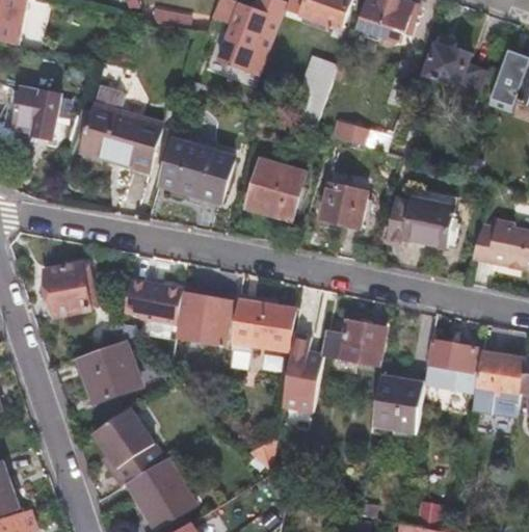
[(0,41),(19,45),(27,0),(0,0),(0,41)]
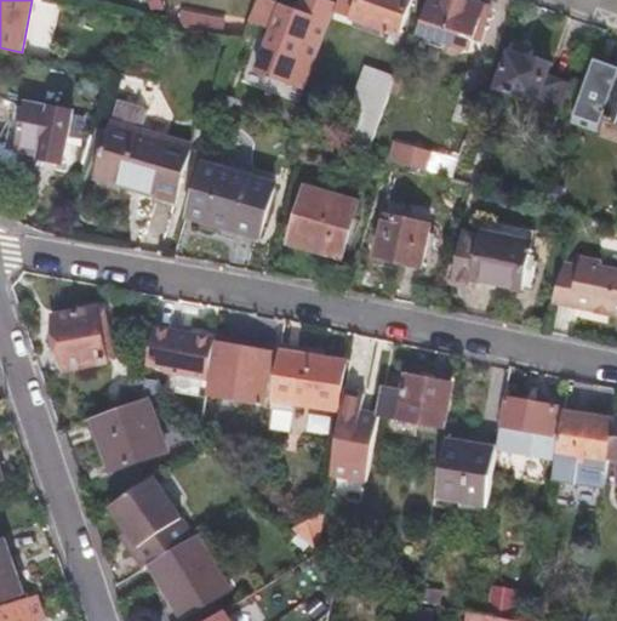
[(270,28),(279,4),(269,0),(255,0),(247,18),(270,28)]
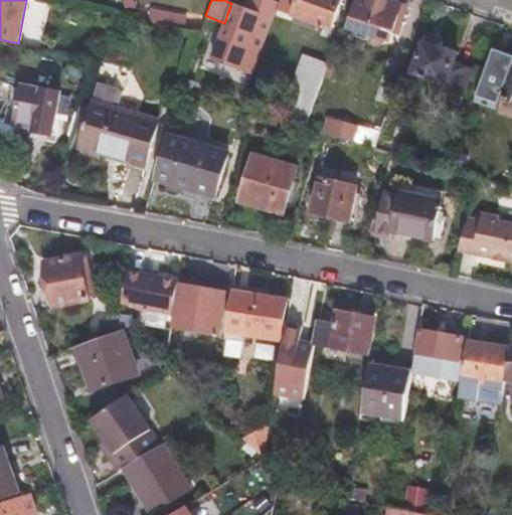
[(278,3),(269,0),(257,0),(252,11),(246,8),(231,3),(224,23),(211,59),(251,74),(278,3)]
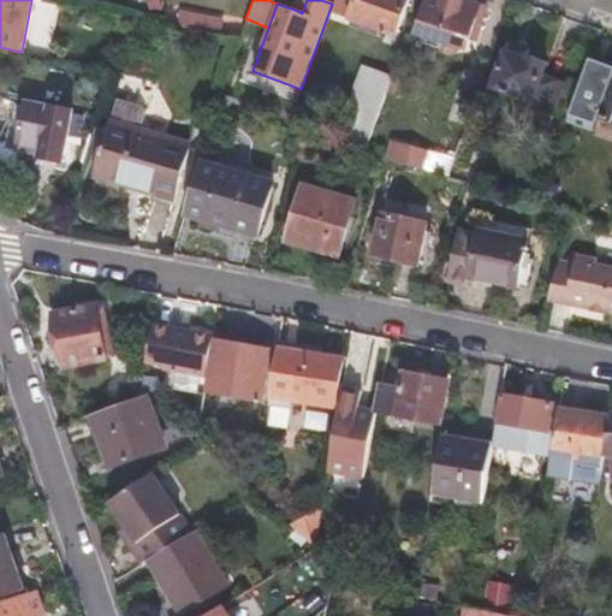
[(302,13),(307,0),(297,0),(295,10),(302,13)]
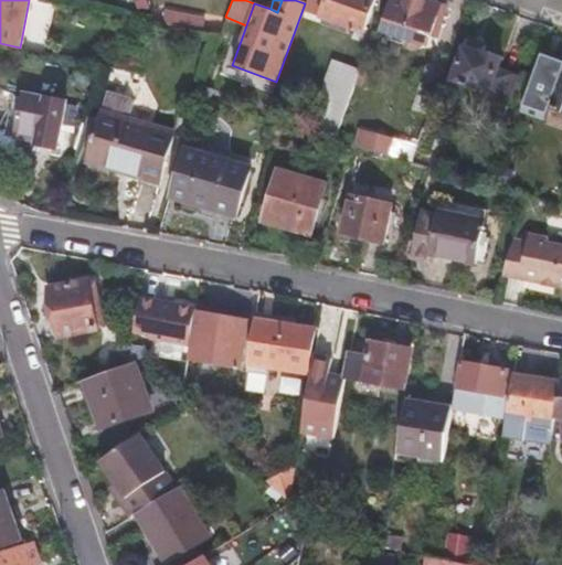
[(361,30),(364,31),(374,0),(328,0),(322,17),(353,28),(361,30)]
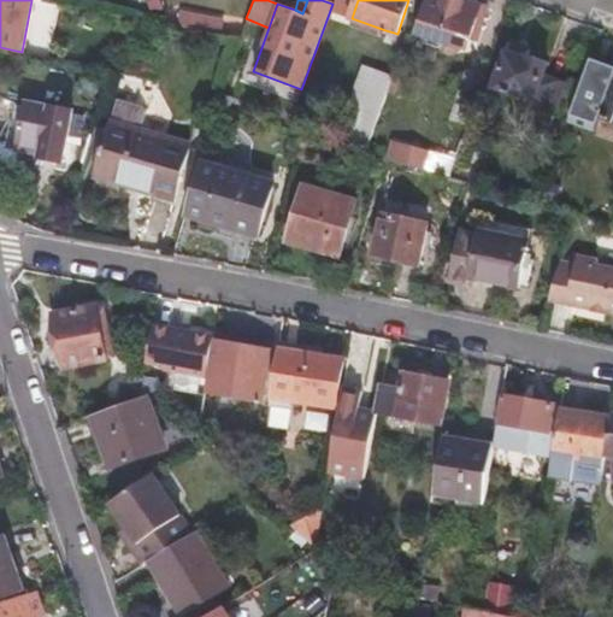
[(460,48),(473,9),(451,0),(422,0),(412,31),(460,48)]
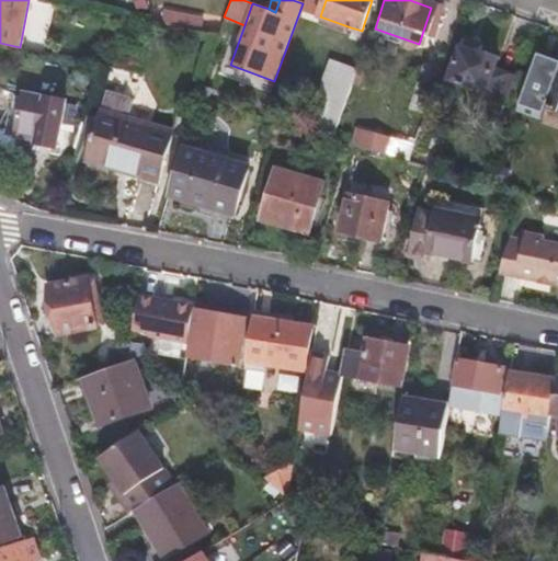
[(168,8),(164,24),(197,31),(201,14),(168,8)]
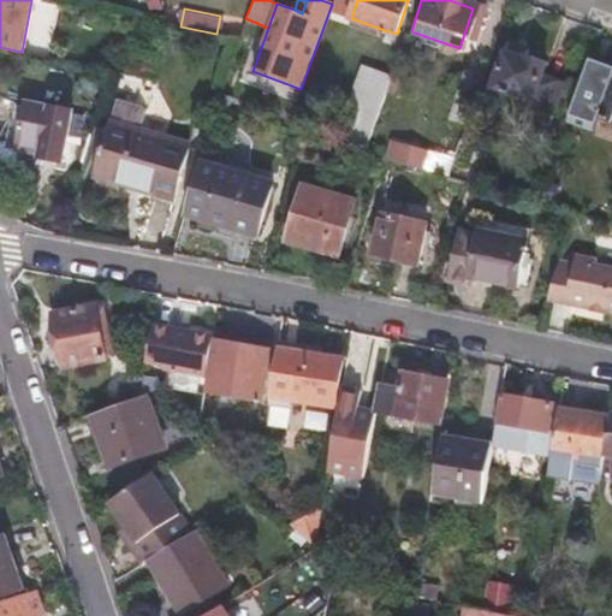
[(481,11),(473,9),(459,48),(467,52),(481,11)]
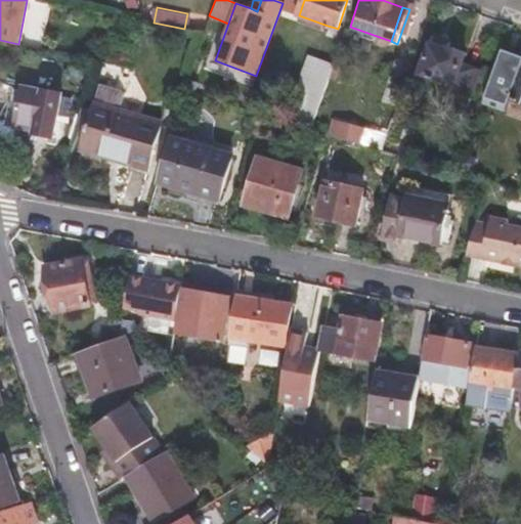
[(332,38),(335,28),(328,26),(323,36),(332,38)]
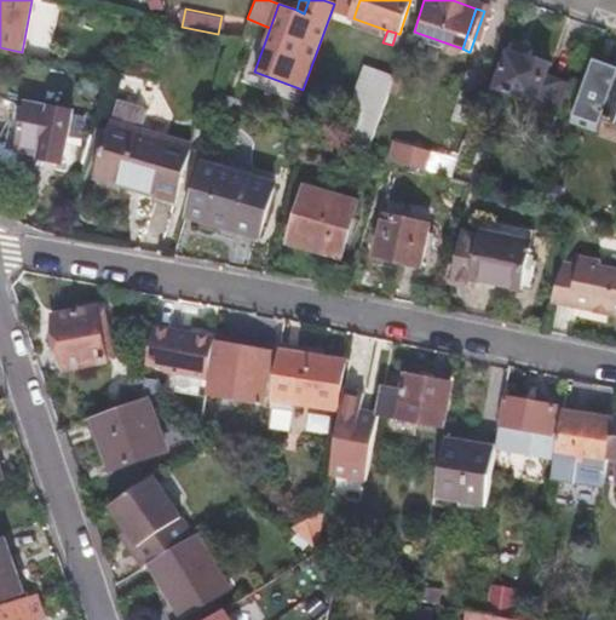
[(552,126),(569,85),(547,75),(553,63),(536,57),(539,52),(514,42),(496,86),(537,103),(531,118),(552,126)]
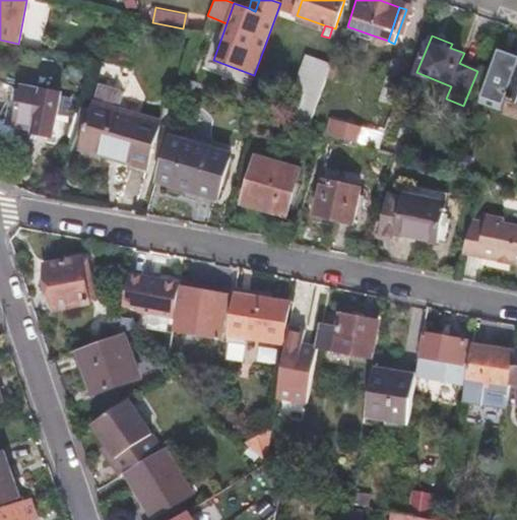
[(307,128),(330,64),(303,55),(291,87),(302,91),(291,123),(307,128)]
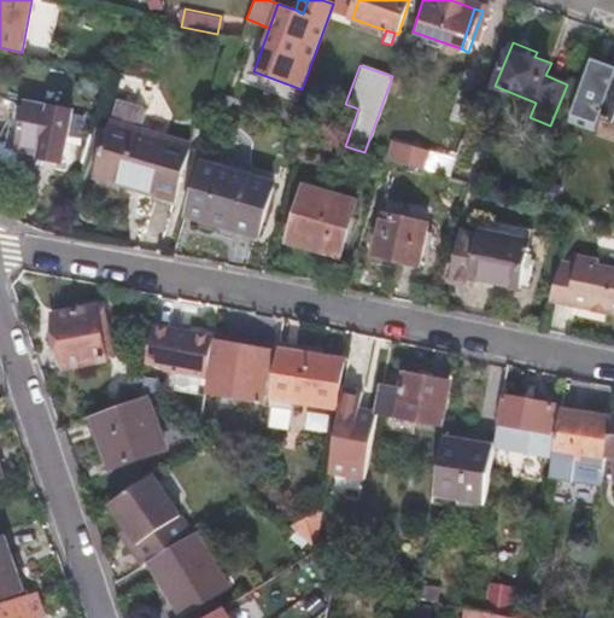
[(613,122),(613,75),(597,116),(613,122)]
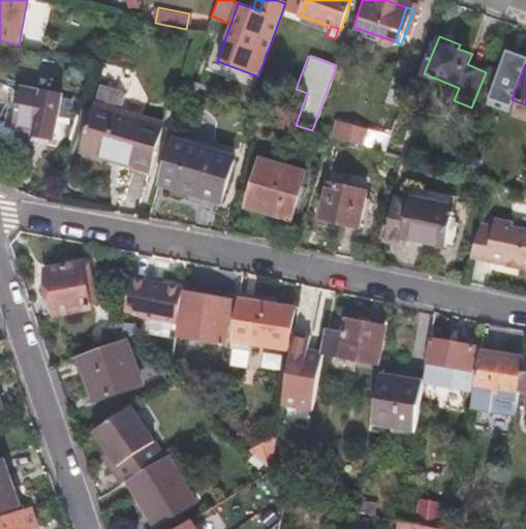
[(81,76),(72,74),(70,81),(80,83),(81,76)]
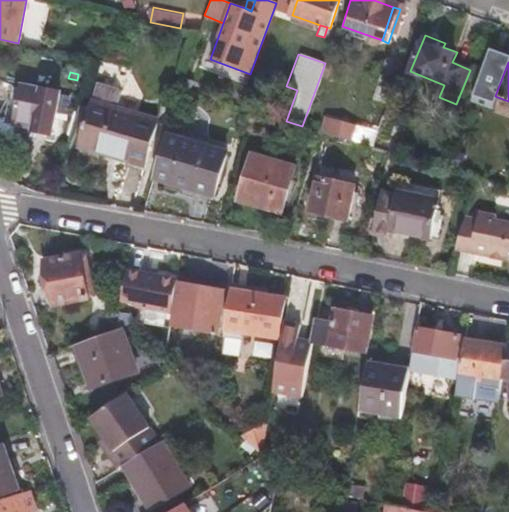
[(157,121),(115,109),(119,93),(117,88),(95,82),(90,101),(92,102),(79,146),(111,155),(144,165),(157,121)]
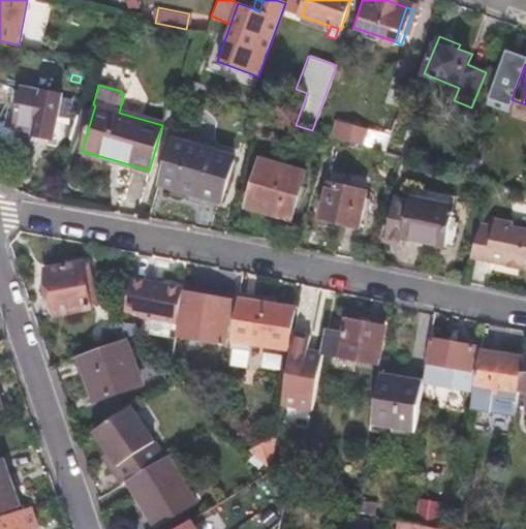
[(33,133),(53,136),(60,97),(21,90),(19,102),(8,100),(4,124),(34,129),(33,133)]
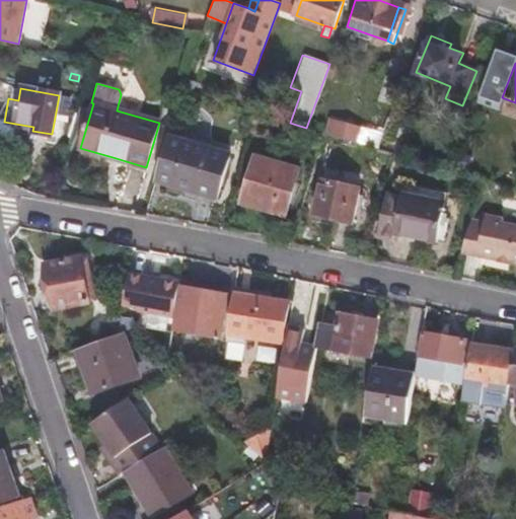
[(324,134),(374,148),(379,134),(327,121),(324,134)]
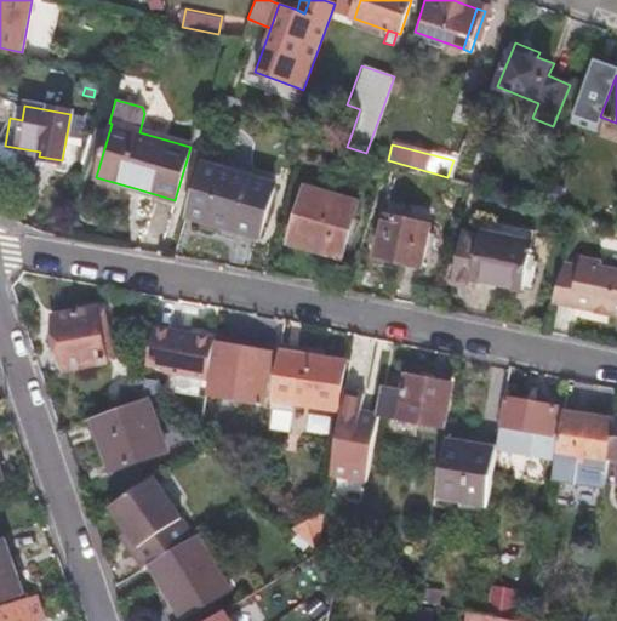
[(200,164),(186,216),(222,227),(257,238),(273,184),(200,164)]
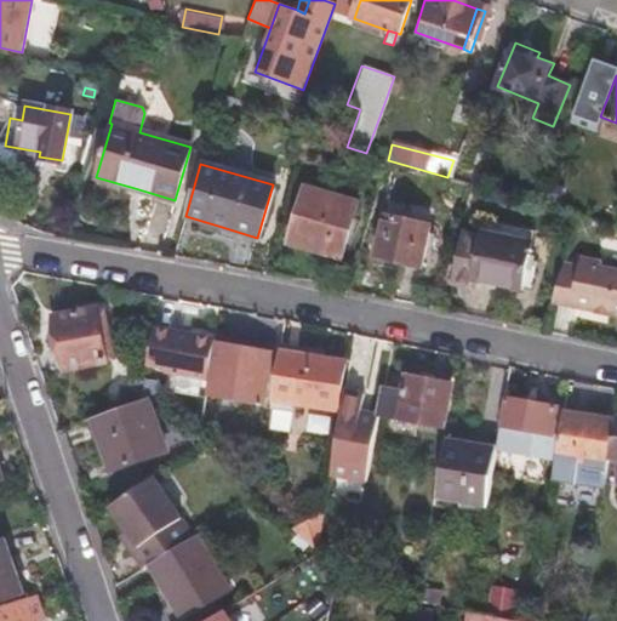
[(355,203),(303,188),(287,244),(316,252),(340,258),(355,203)]
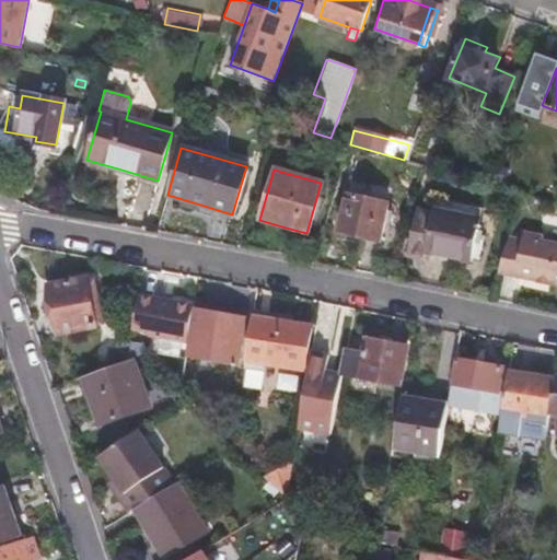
[(346,195),(360,197),(362,185),(348,182),(346,195)]
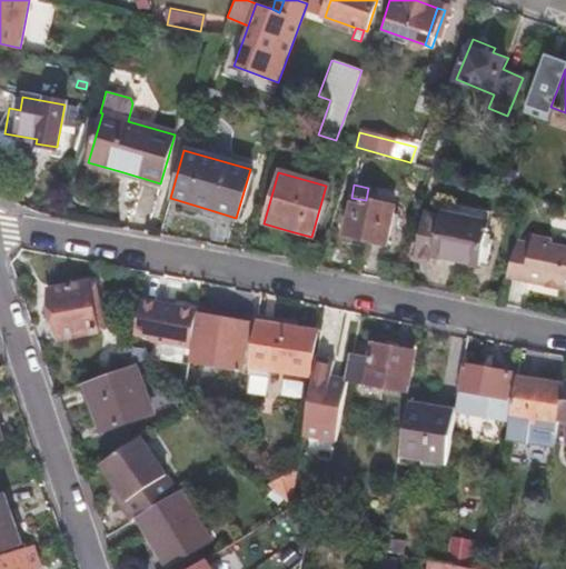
[(364,241),(385,246),(393,207),(366,200),(351,198),(343,237),(364,241)]
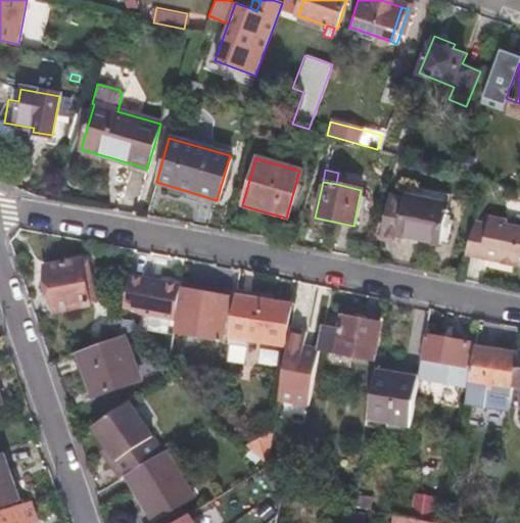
[(407,196),(445,204),(447,196),(409,187),(407,196)]
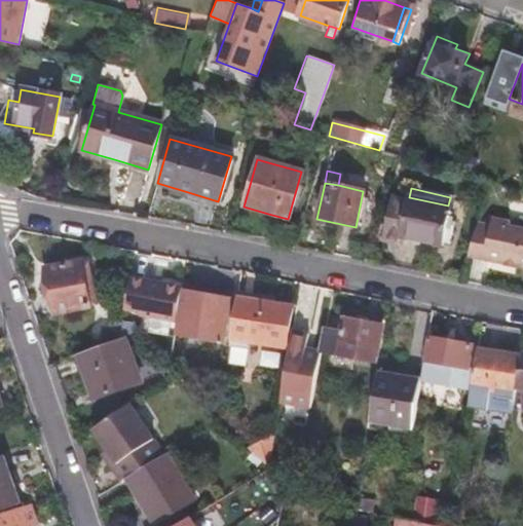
[(410,240),(439,247),(448,205),(409,197),(409,201),(393,197),(384,238),(401,241),(401,239),(410,240)]
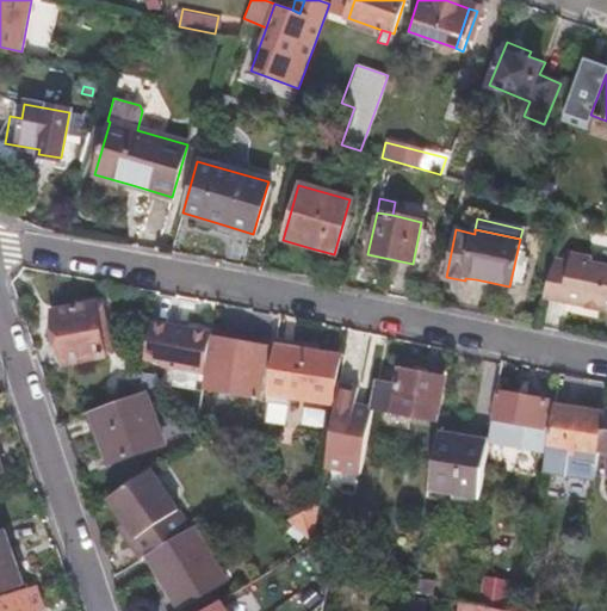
[(551,260),(543,296),(586,307),(586,303),(593,304),(593,307),(606,309),(606,266),(588,263),(584,258),(569,254),(567,263),(551,260)]
